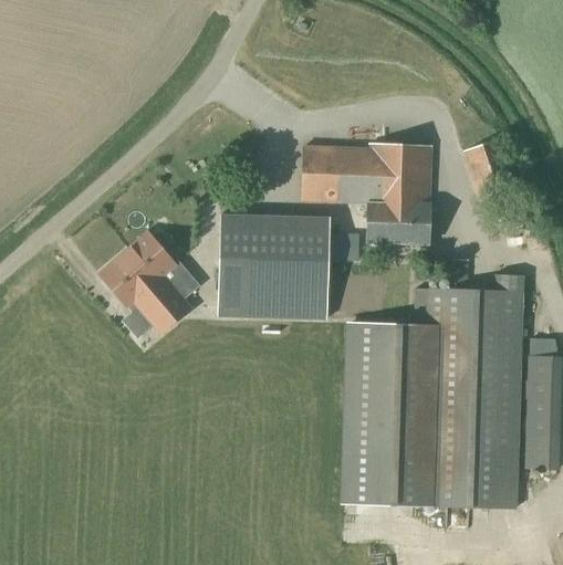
[(480,199),(517,187),(501,138),(465,152),(480,199)]
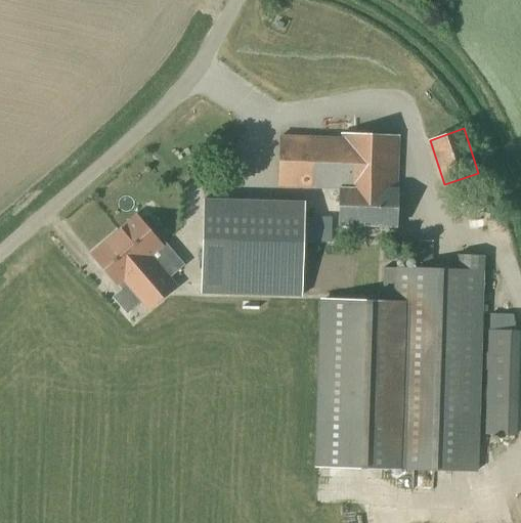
[(342,137),(281,134),(279,186),(341,189),(340,225),(398,226),(399,189),(401,135),(342,133),(342,137)]
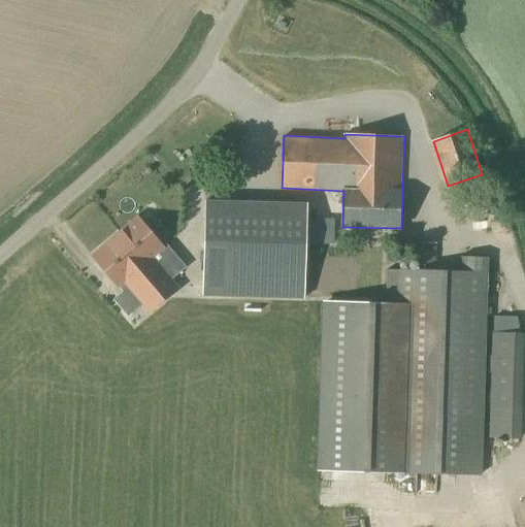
[(217,295),(295,297),(306,297),(309,202),(206,199),(204,295),(217,295)]
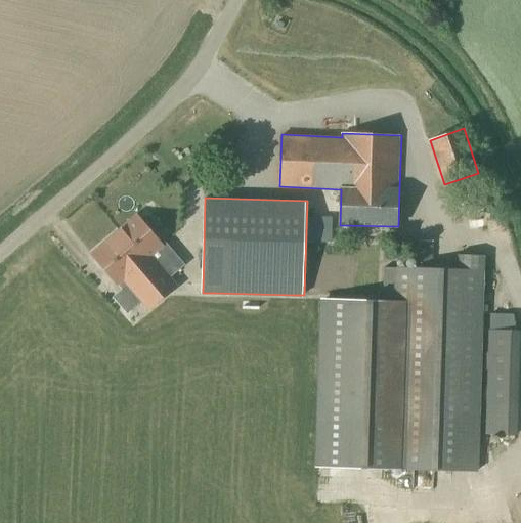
[(117,281),(124,275),(150,307),(177,285),(150,253),(163,243),(139,215),(93,253),(117,281)]
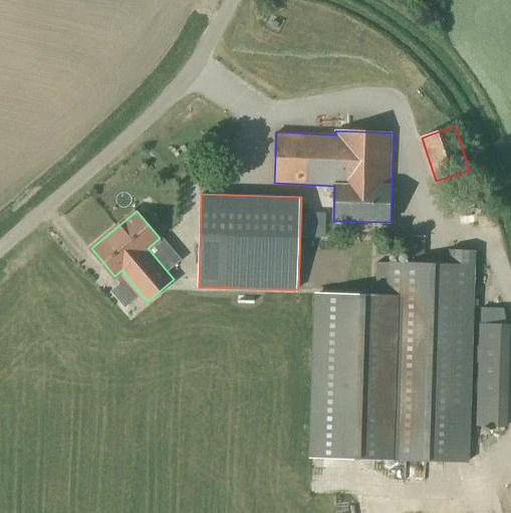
[(427,258),(427,237),(411,237),(411,257),(416,257),(427,258)]
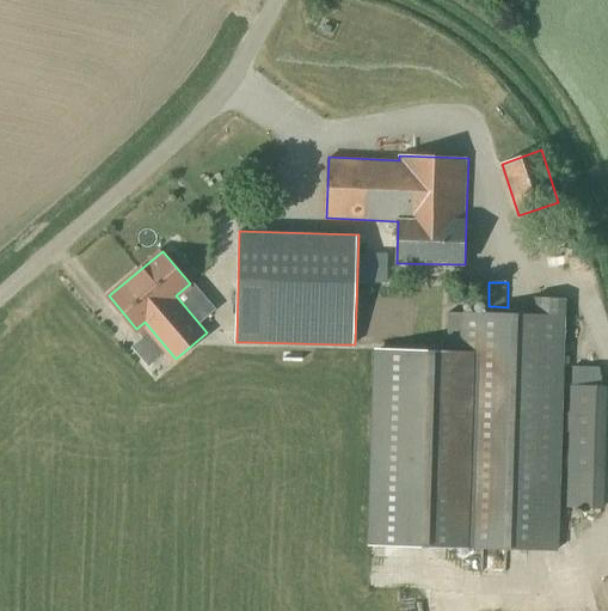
[(560,486),(565,316),(449,312),(449,349),(375,348),(369,544),(557,549),(560,486)]
